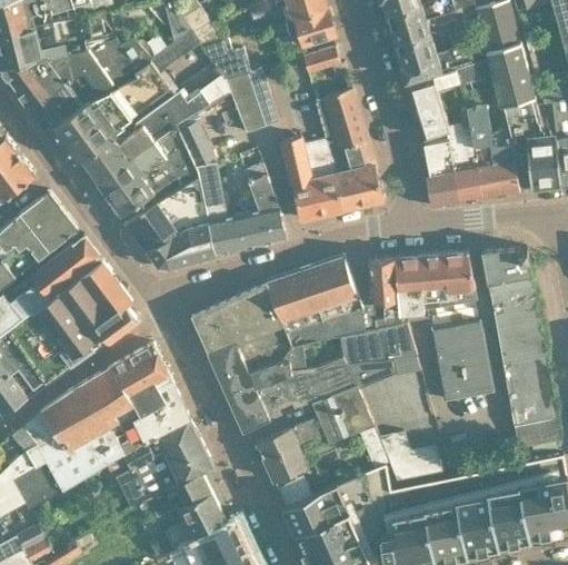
[(8,0),(0,2),(0,37),(17,33),(16,30),(33,26),(87,15),(93,13),(92,10),(105,7),(106,11),(113,10),(111,0),(8,0)]
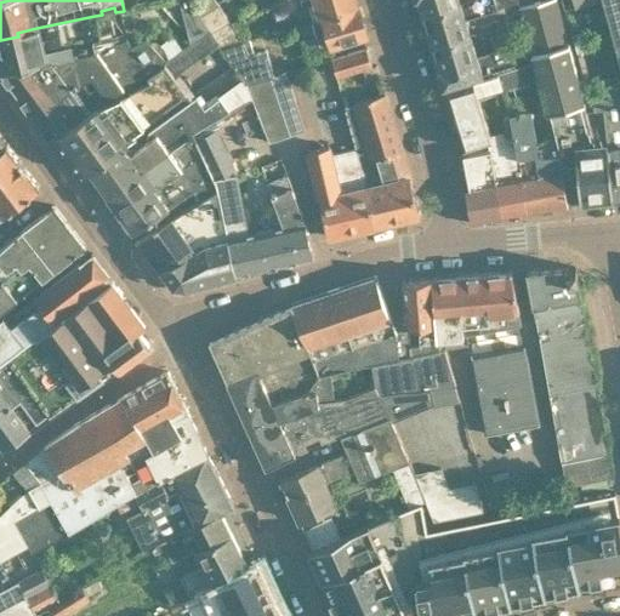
[(212,0),(204,0),(193,9),(200,18),(217,7),(212,0)]
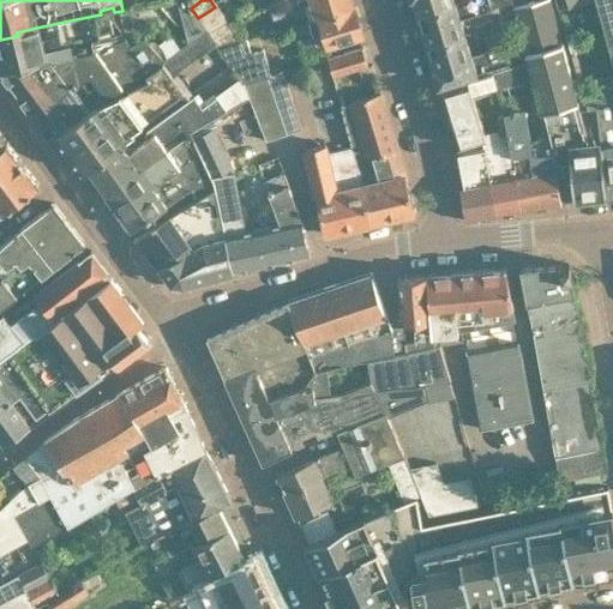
[(350,0),(295,0),(296,4),(308,0),(316,23),(354,11),(350,0)]
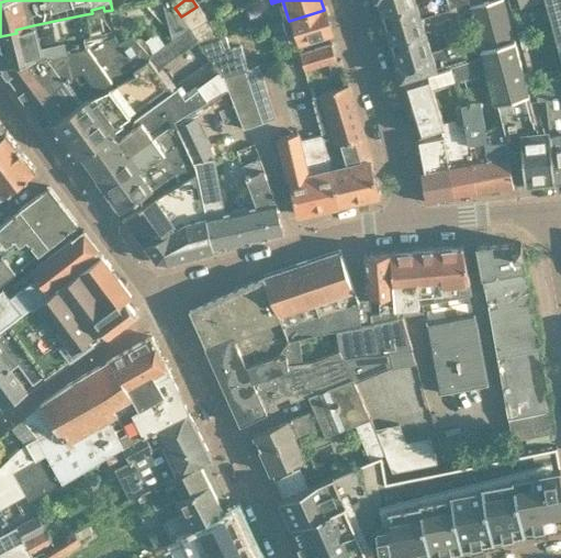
[(376,0),(381,17),(414,7),(414,6),(424,2),(433,0),(432,0),(376,0)]
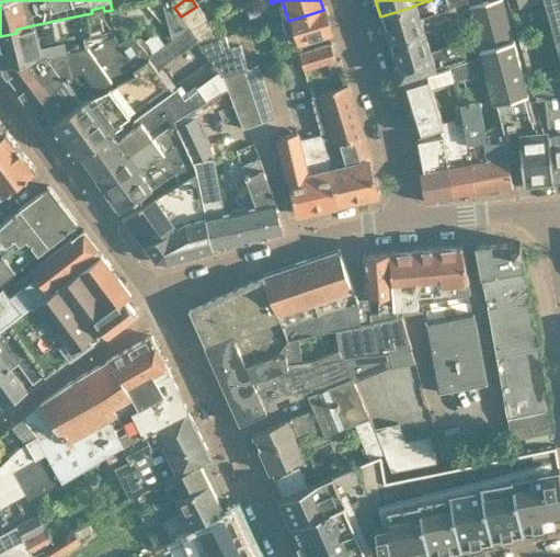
[(413,7),(380,16),(390,48),(423,38),(418,20),(467,4),(465,0),(432,0),(423,2),(413,6),(413,7)]
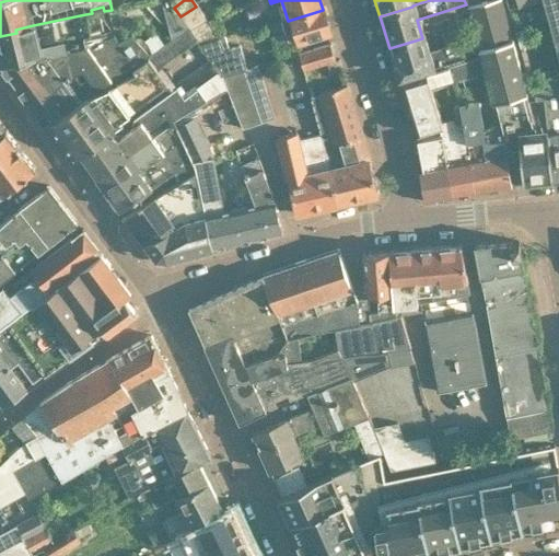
[(539,0),(514,0),(517,11),(540,4),(539,0)]
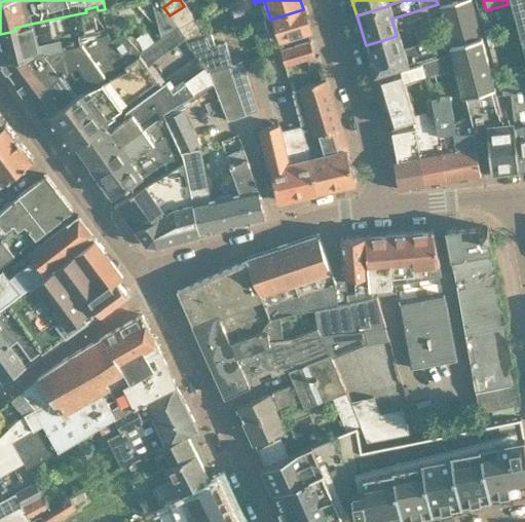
[(524,0),(507,0),(508,4),(521,47),(524,45),(524,0)]
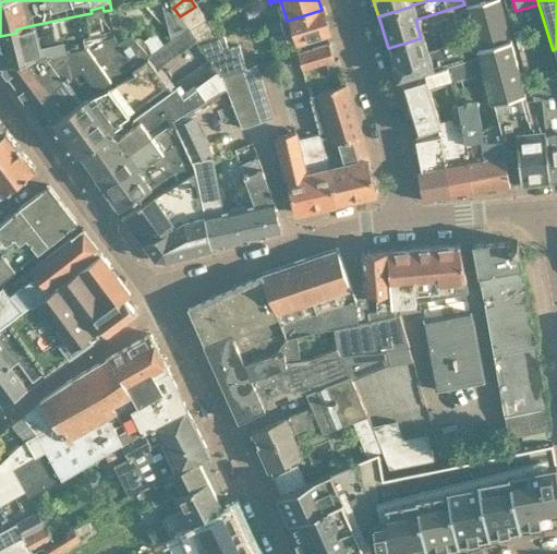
[(498,1),(464,11),(477,60),(482,76),(491,107),(522,98),(523,97),(498,1)]
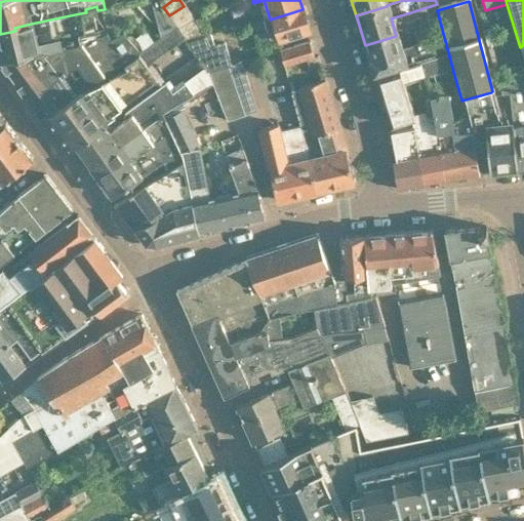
[(169,15),(166,17),(174,28),(176,31),(195,23),(184,6),(169,15)]
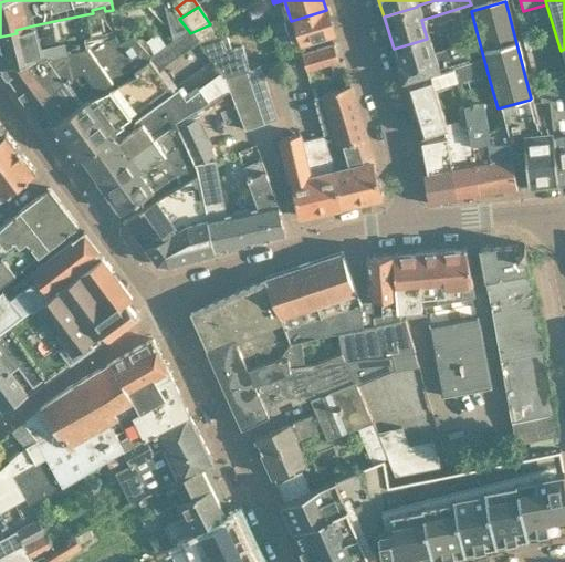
[(284,23),(289,37),(274,41),(278,53),(334,35),(326,10),(291,21),(284,23)]
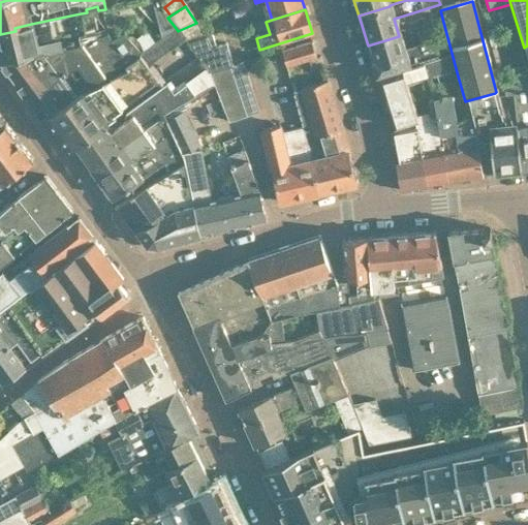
[(16,31),(0,34),(0,61),(1,65),(70,50),(82,47),(106,36),(95,40),(94,30),(86,32),(81,13),(31,24),(14,28),(16,31)]
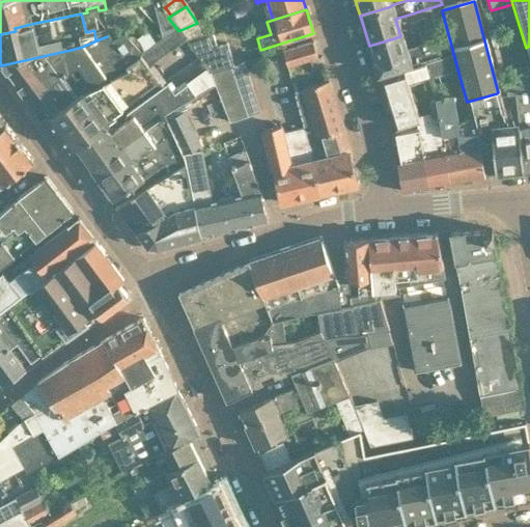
[(197,23),(178,31),(183,38),(186,43),(187,42),(190,46),(214,38),(213,37),(207,39),(207,38),(205,36),(197,23)]
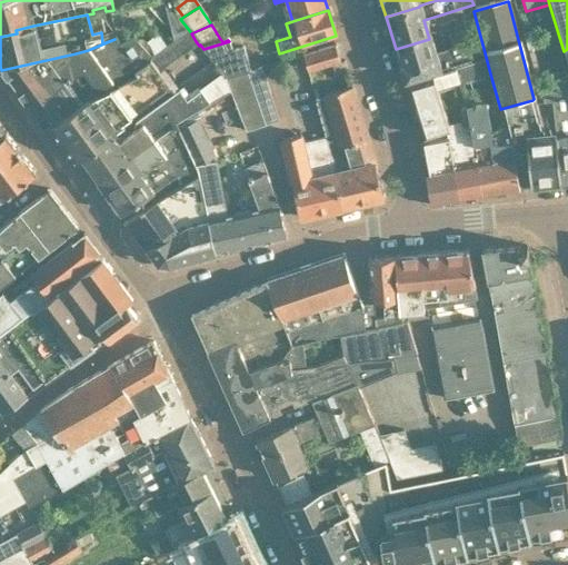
[(189,30),(158,53),(167,65),(196,41),(191,33),(189,30)]
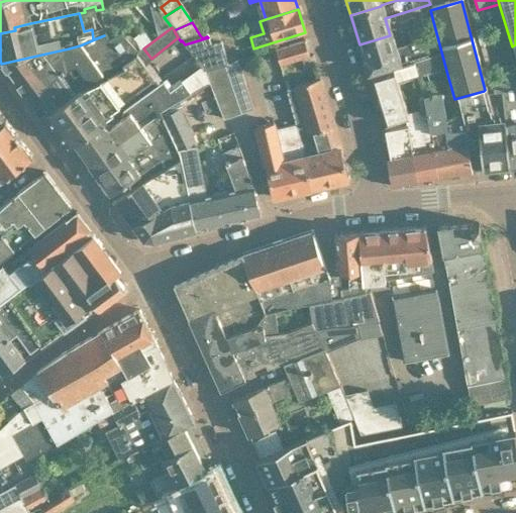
[(485,31),(475,34),(480,49),(490,46),(485,31)]
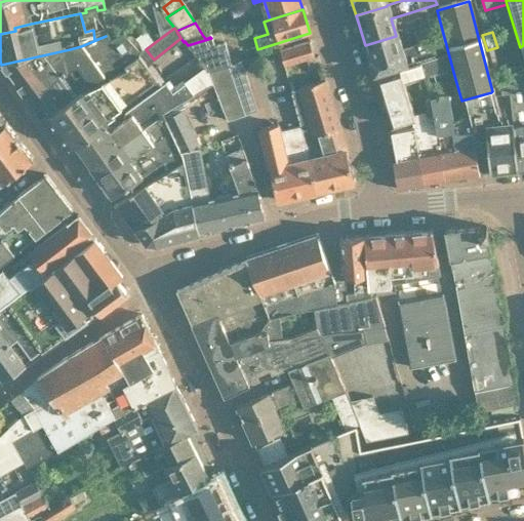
[(70,49),(1,65),(41,118),(64,101),(66,104),(87,90),(124,68),(125,68),(137,57),(123,34),(110,42),(106,36),(81,46),(70,49)]
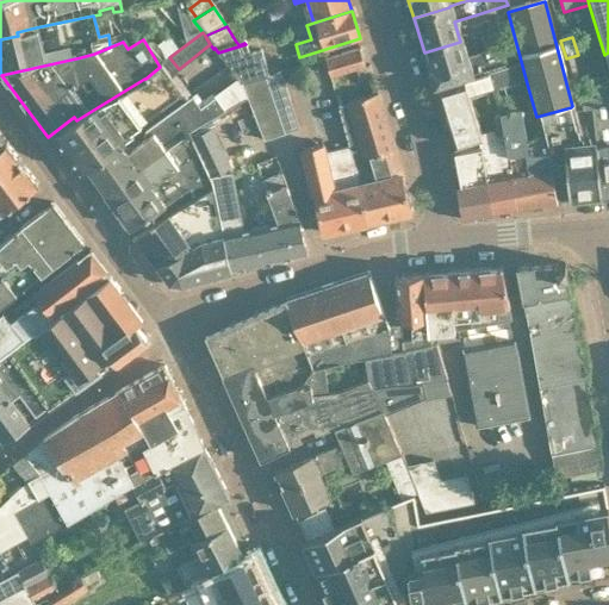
[(460,42),(424,52),(435,87),(437,87),(439,92),(459,86),(463,85),(486,76),(504,72),(497,49),(465,60),(460,42)]
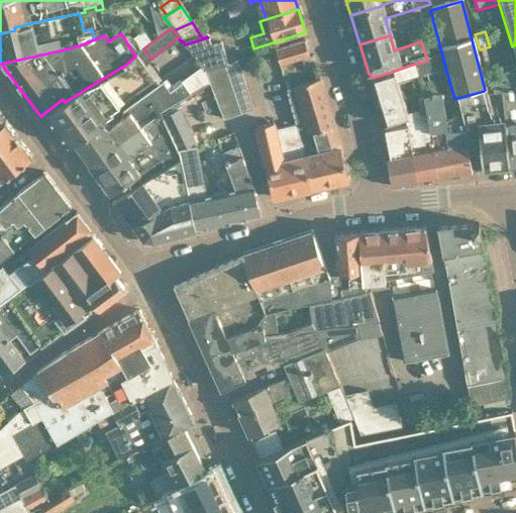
[(208,37),(185,44),(191,56),(193,58),(200,66),(202,70),(206,74),(224,68),(238,64),(237,63),(227,66),(221,45),(211,47),(208,37)]
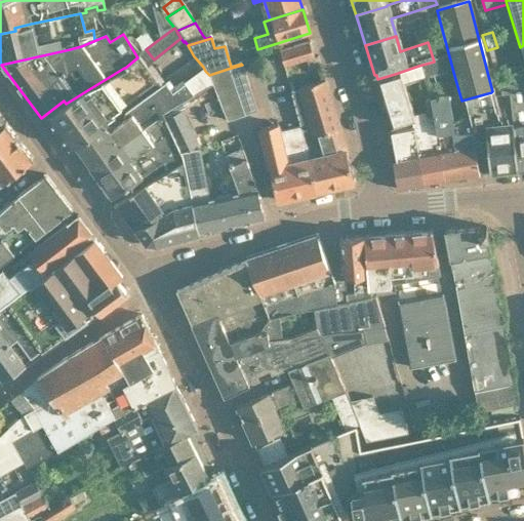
[(309,44),(279,53),(284,70),(307,63),(310,73),(320,70),(317,59),(314,61),(309,44)]
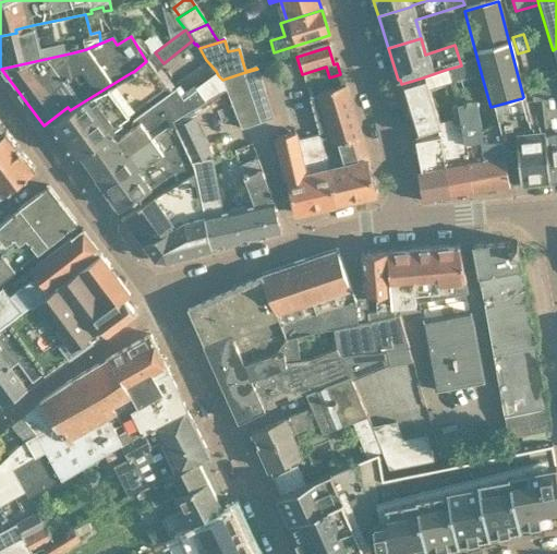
[(461,65),(445,70),(448,83),(450,82),(451,85),(482,76),(477,60),(461,65)]
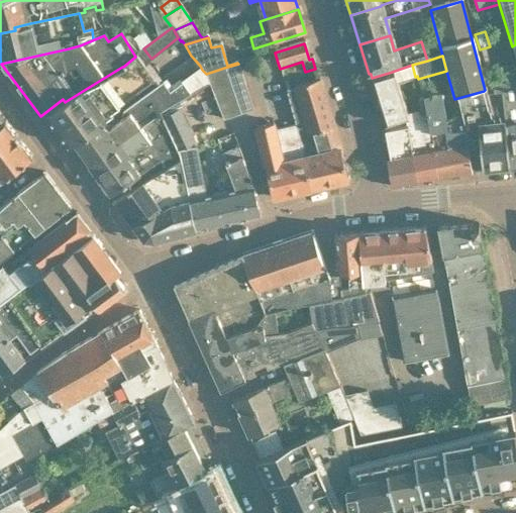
[(65,102),(61,105),(44,116),(69,148),(73,144),(73,145),(74,144),(112,116),(111,114),(155,82),(135,57),(123,67),(122,67),(124,72),(86,89),(65,102)]
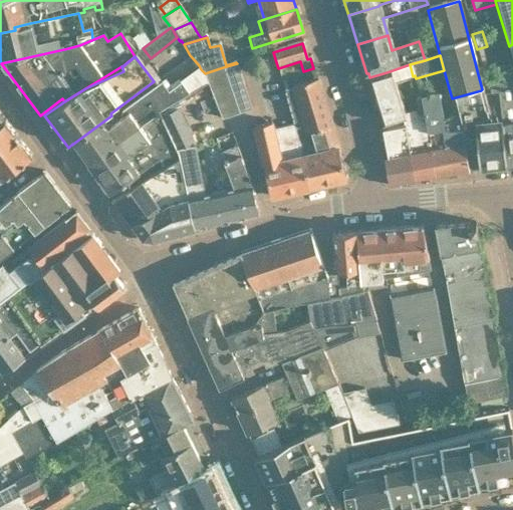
[(237,63),(223,67),(239,114),(252,109),(237,63)]
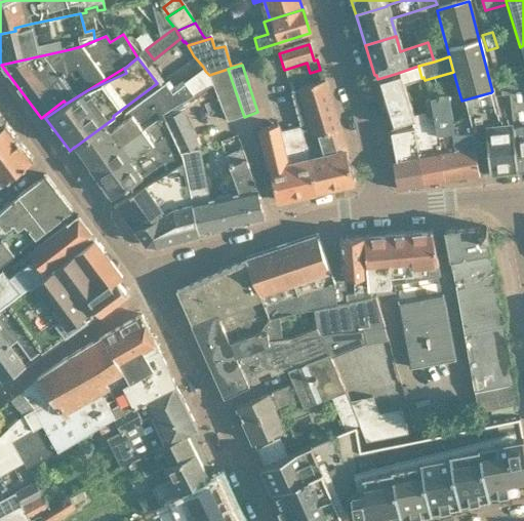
[(395,74),(377,79),(375,80),(391,129),(410,123),(413,122),(412,118),(402,84),(421,78),(418,66),(398,73),(395,74)]
